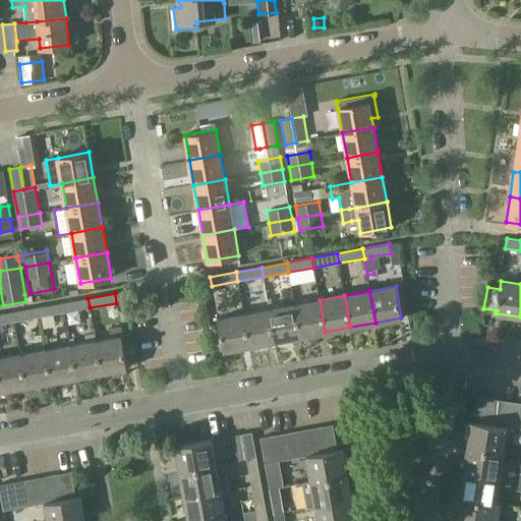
[(88,298),(62,302),(64,312),(90,307),(88,298)]
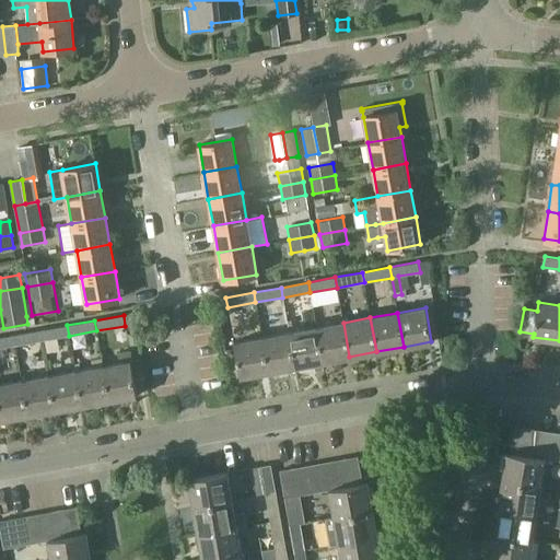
[(323,362),(349,357),(343,323),(316,327),(323,362)]
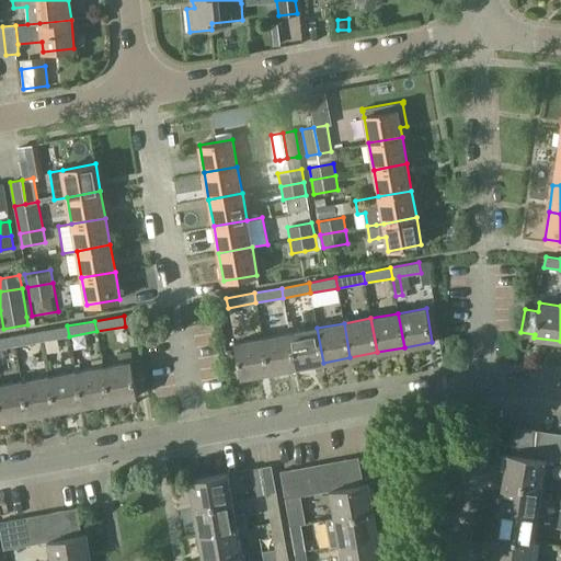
[(67,325),(41,331),(42,341),(69,336),(67,325)]
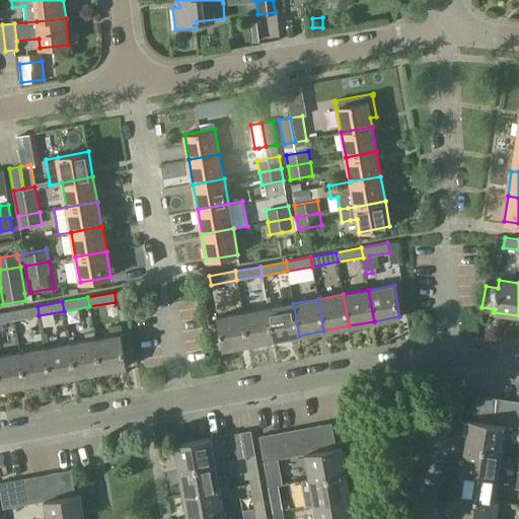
[(274,340),(299,336),(293,303),(268,308),(274,340)]
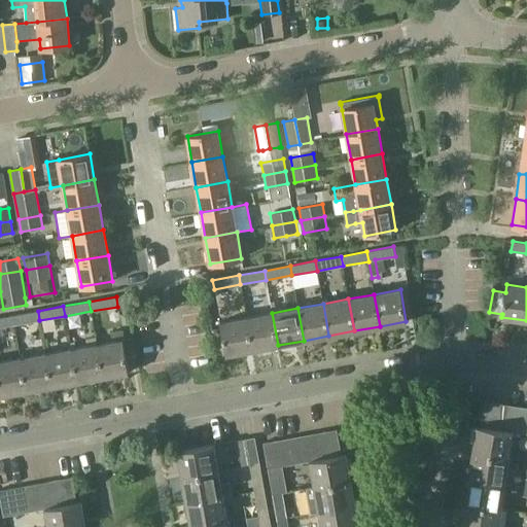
[(38,311),(12,315),(14,325),(39,320),(38,311)]
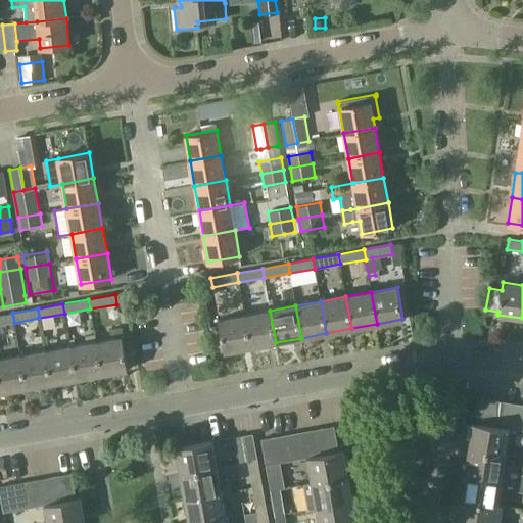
[(250,347),(276,342),(270,311),(244,315),(250,347)]
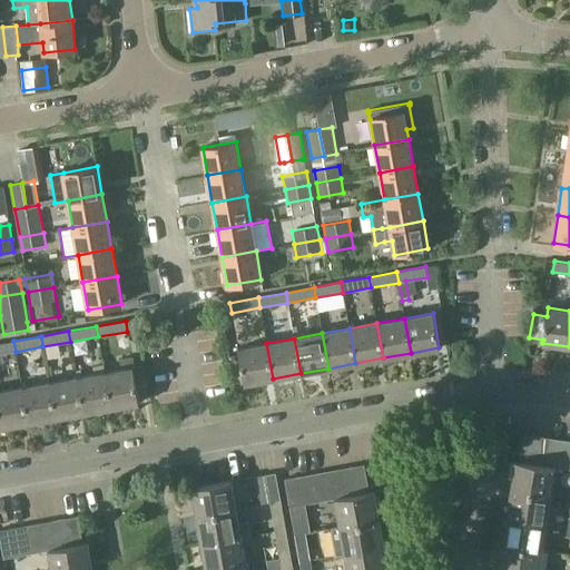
[(13,341),(0,343),(0,354),(16,352),(13,341)]
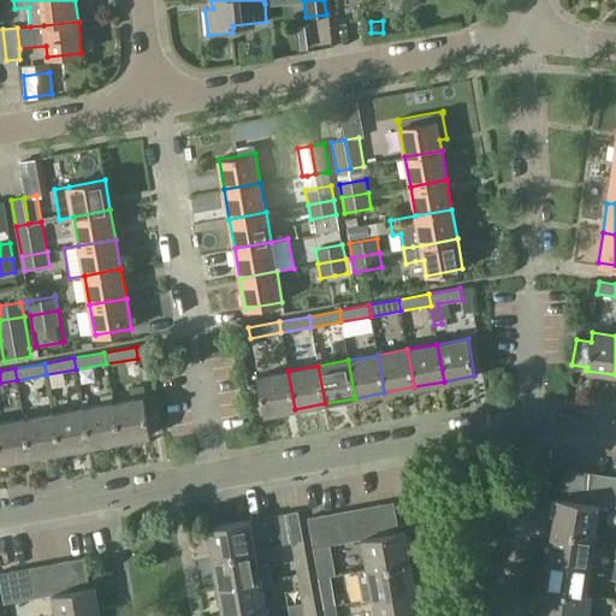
[(265,414),(295,409),(288,371),(258,377),(265,414)]
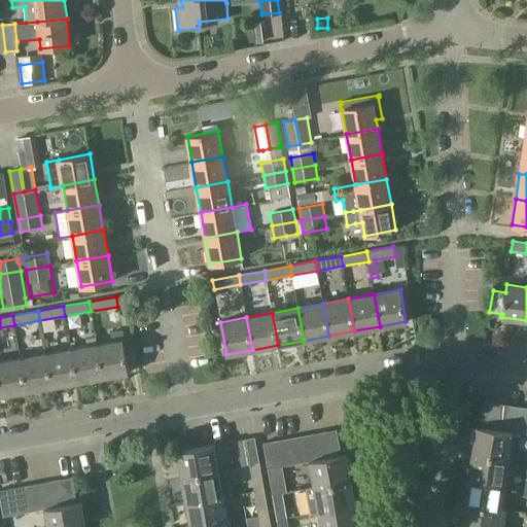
[(97,344),(102,377),(129,372),(126,357),(137,355),(134,338),(124,340),(123,330),(110,332),(112,342),(97,344)]
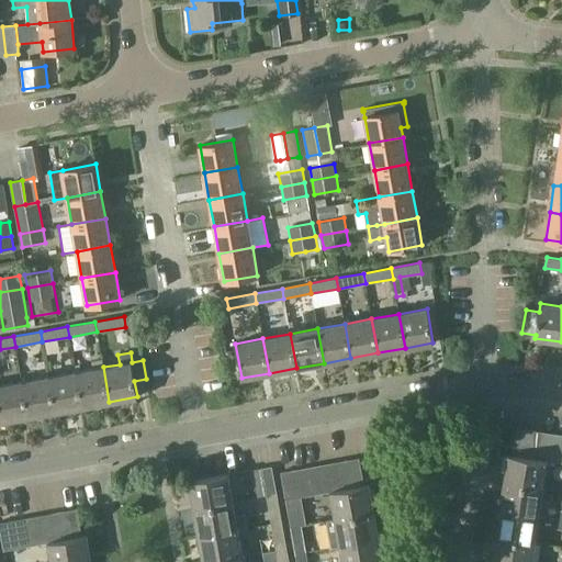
[(76,372),(82,406),(109,402),(103,367),(76,372)]
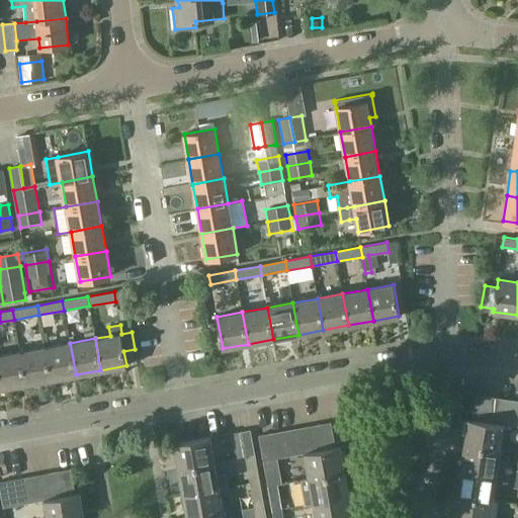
[(51,379),(76,374),(70,343),(45,347),(51,379)]
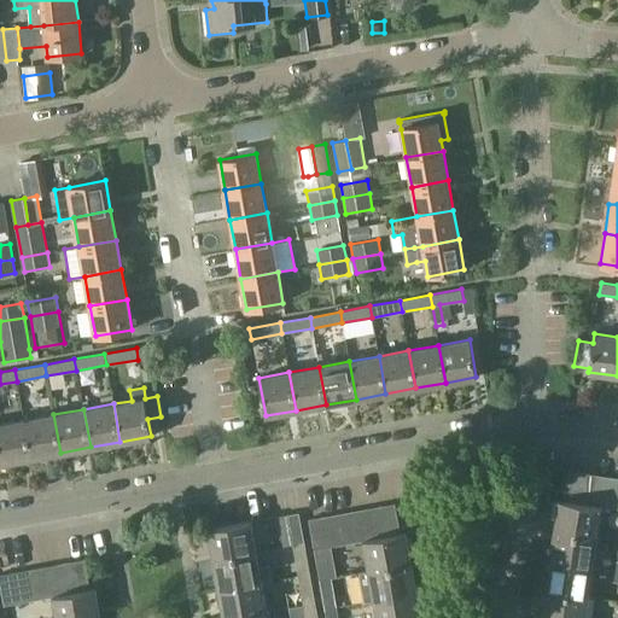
[(30,458),(60,453),(53,414),(23,420),(30,458)]
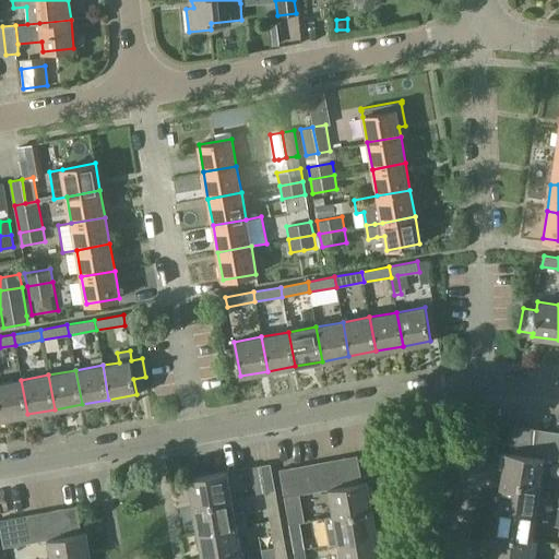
[(0,417),(0,419),(27,414),(21,380),(0,383),(0,417)]
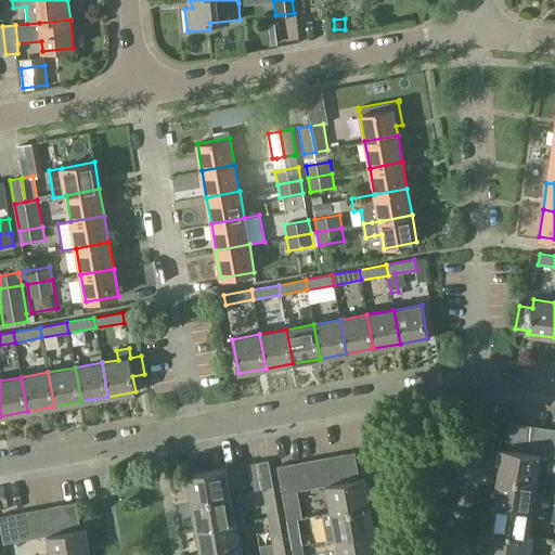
[(519,452),(523,424),(511,422),(506,450),(519,452)]
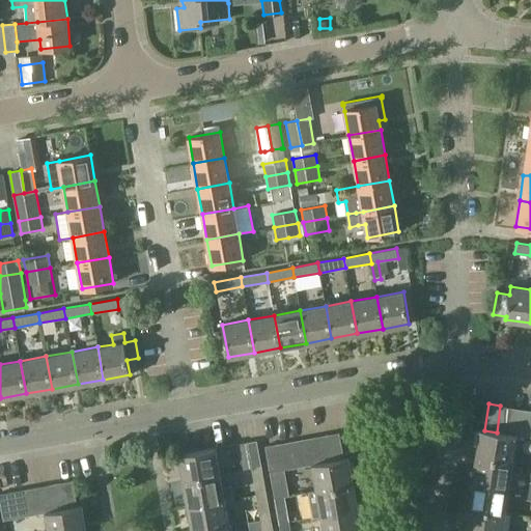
[(509,434),(513,408),(500,406),(497,432),(509,434)]
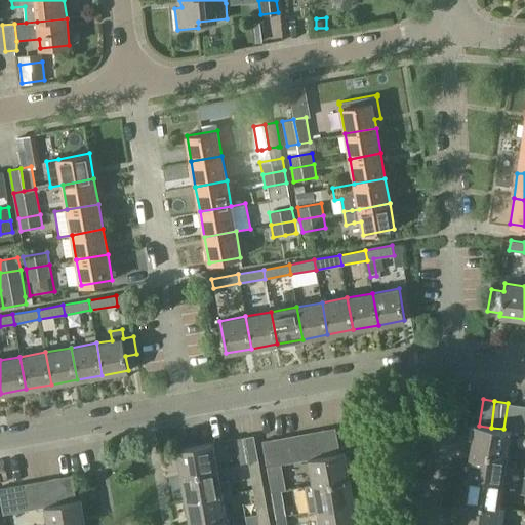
[(515,431),(519,405),(508,403),(503,429),(511,430),(515,431)]
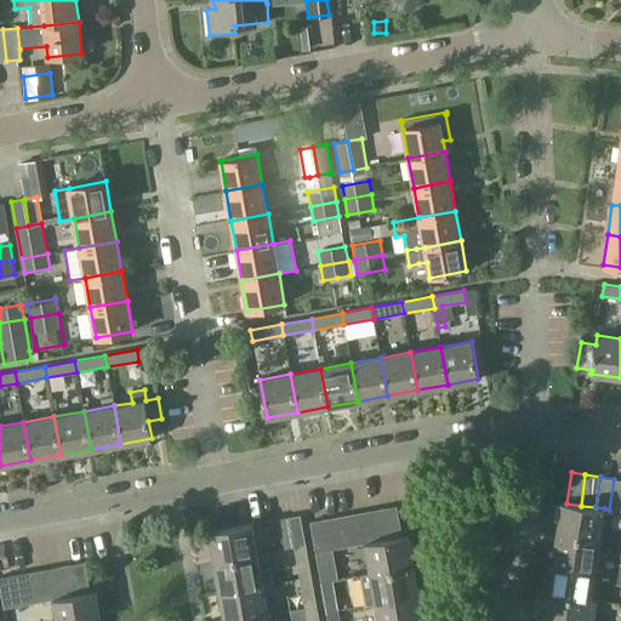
[(620,511),(620,479),(614,479),(609,510),(620,511)]
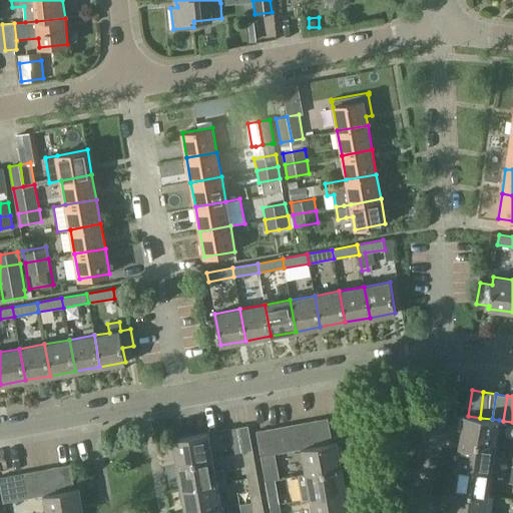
[(499,420),(492,419),(480,418),(468,416),(464,415),(460,440),(495,446),(499,420)]
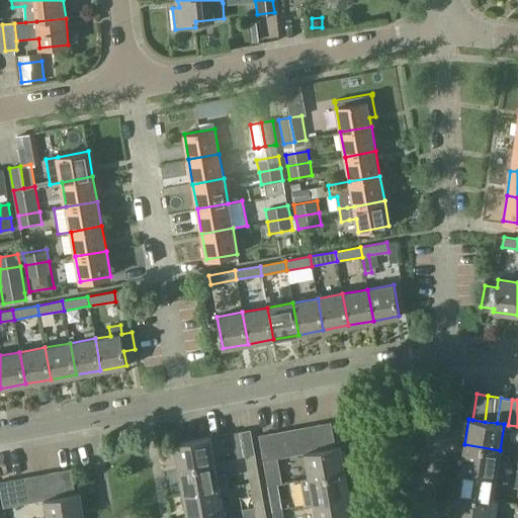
[(319,424),(324,449),(336,447),(331,422),(319,424)]
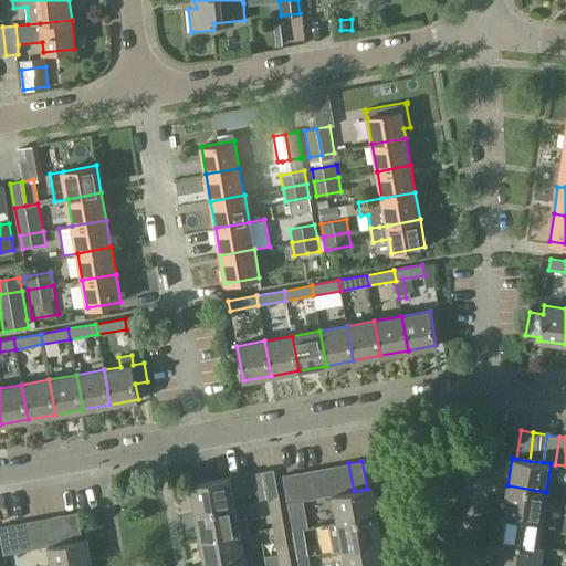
[(333,467),(339,494),(354,491),(348,463),(333,467)]
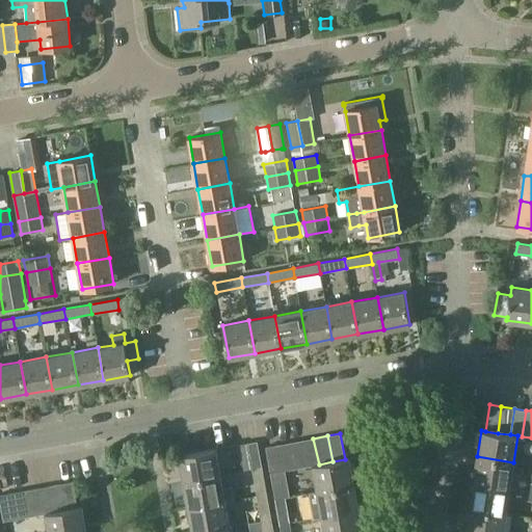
[(302,440),(308,466),(313,466),(319,464),(313,439),(302,440)]
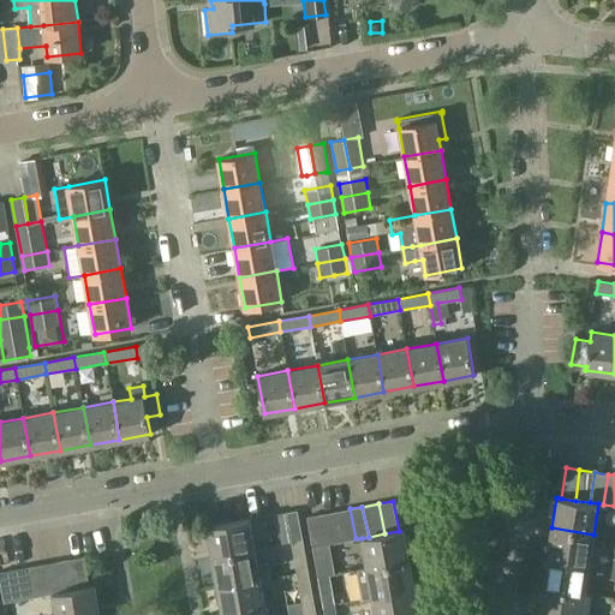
[(341,542),(356,538),(350,508),(335,512),(341,542)]
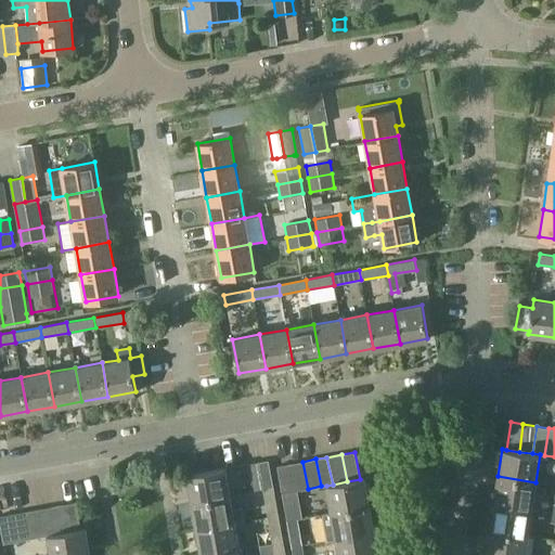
[(262,489),(273,487),(268,460),(258,462),(262,489)]
